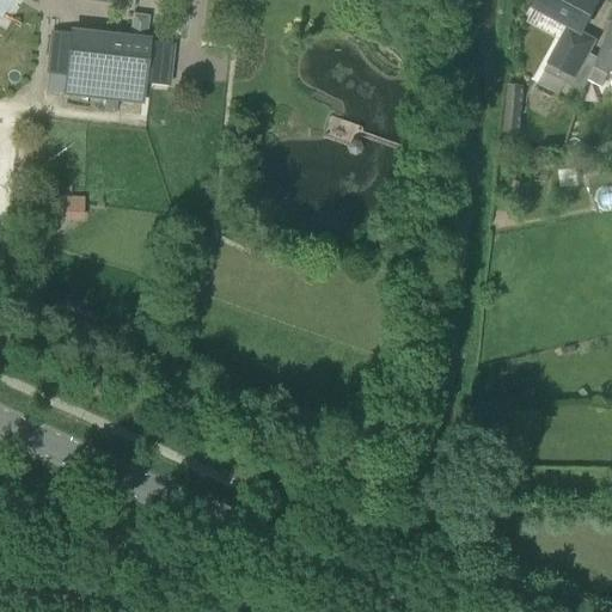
[(538,0),(534,8),(582,34),(599,0),(538,0)]
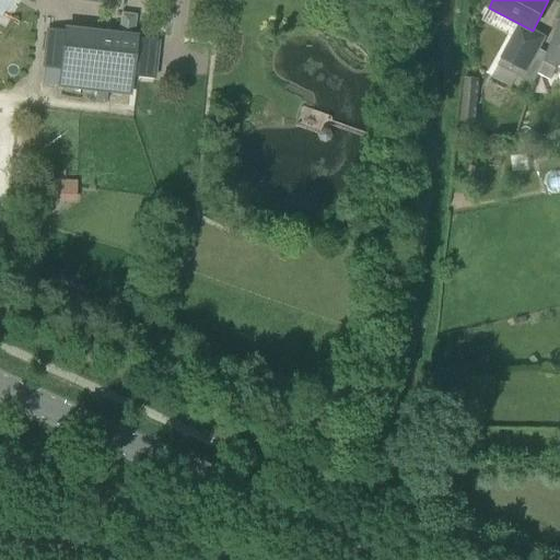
[(137,31),(140,18),(124,14),(120,27),(137,31)]
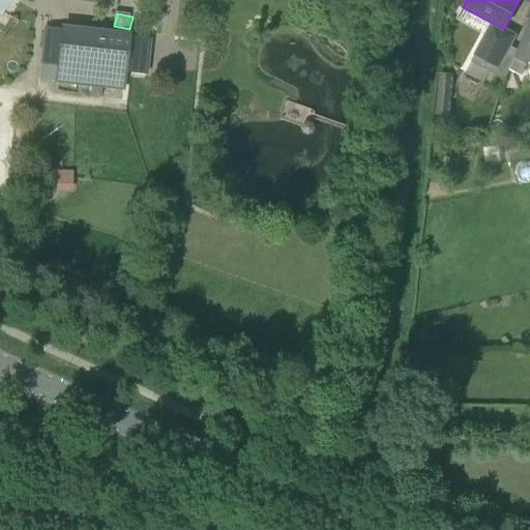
[(514,59),(526,64),(529,56),(529,19),(514,59)]
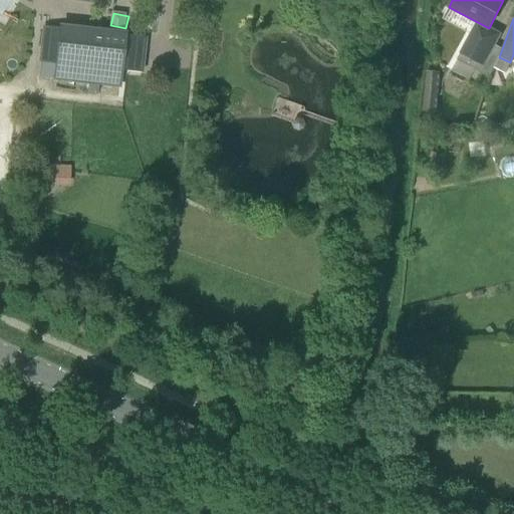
[(53,77),(119,85),(125,33),(60,26),(53,77)]
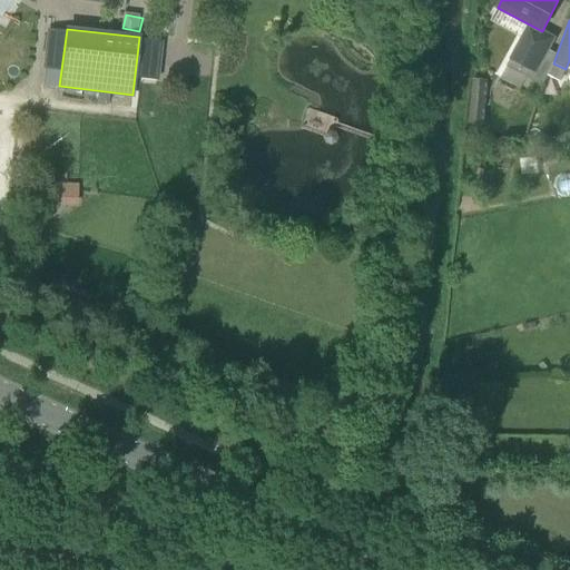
[(509,59),(536,72),(548,49),(522,36),(509,59)]
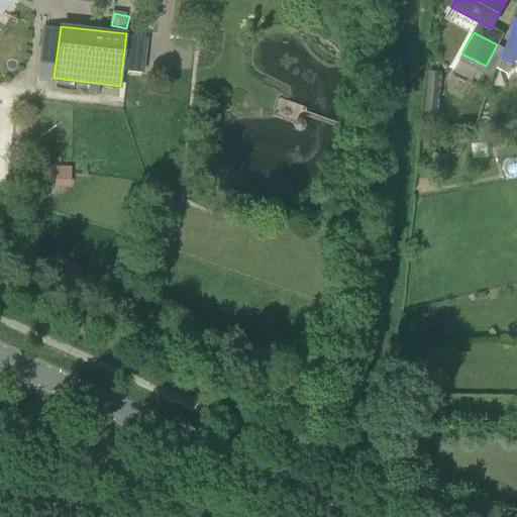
[(424,112),(438,114),(443,72),(429,71),(424,112)]
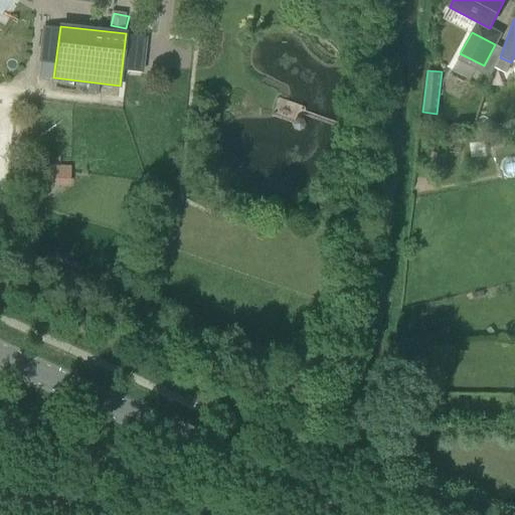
[(293,120),(292,124),(294,128),(298,130),(302,128),(303,124),(302,120),(297,118),(293,120)]
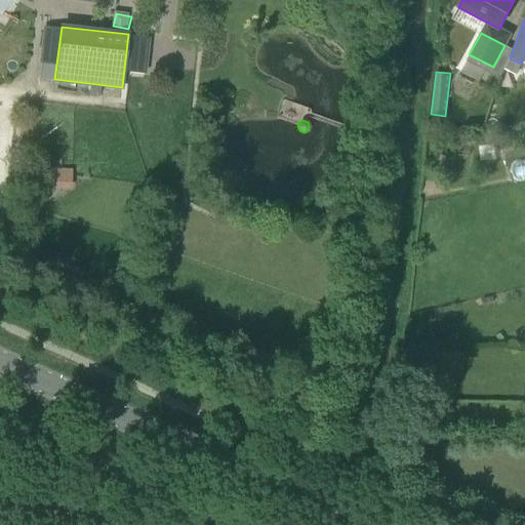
[(13,168),(13,187),(26,187),(26,168),(13,168)]
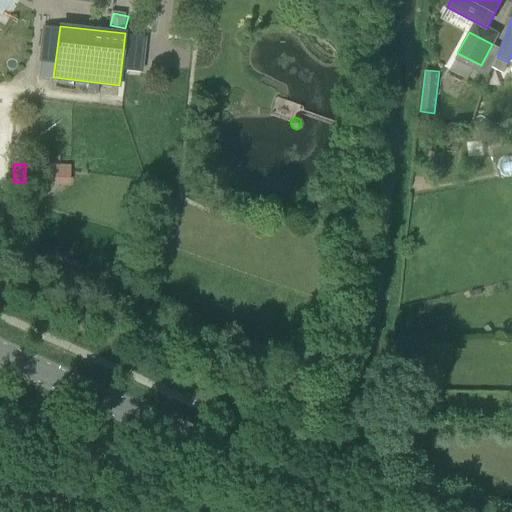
[(413,348),(429,349),(429,339),(413,339),(413,348)]
